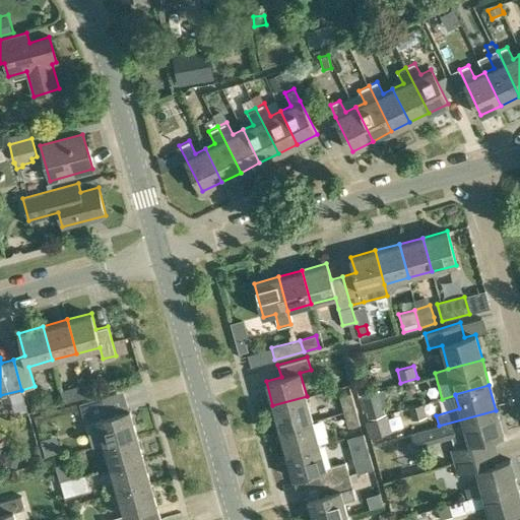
[(64,402),(80,398),(76,386),(61,390),(64,402)]
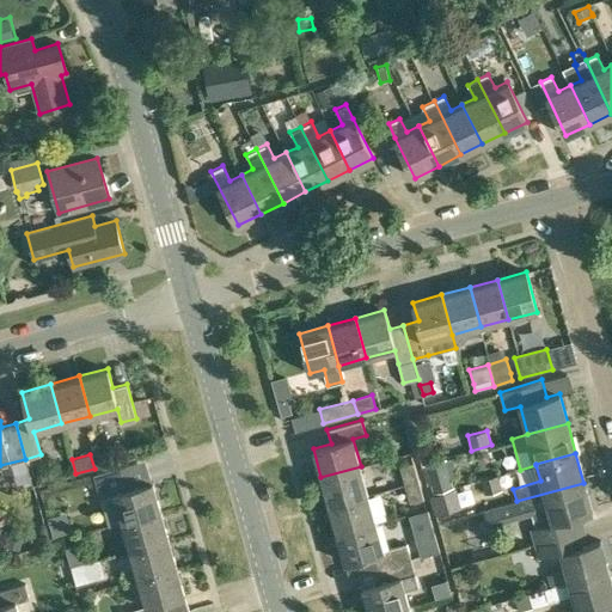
[(447,460),(446,458),(422,465),(428,484),(430,483),(433,494),(454,488),(452,478),(458,476),(453,458),(447,460)]
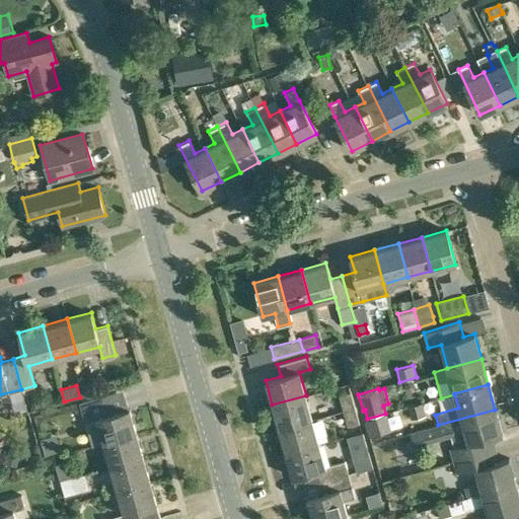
[(343,411),(355,408),(350,391),(339,394),(343,411)]
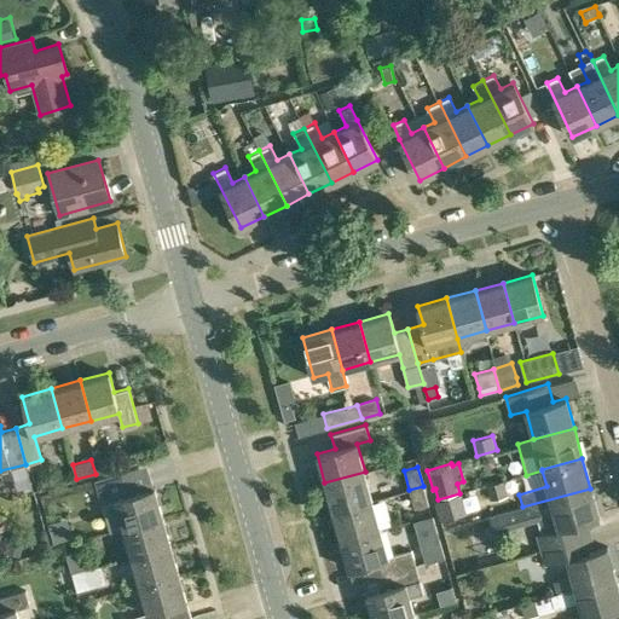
[(100,503),(114,499),(122,528),(162,516),(154,489),(136,495),(129,470),(94,481),(100,503)]
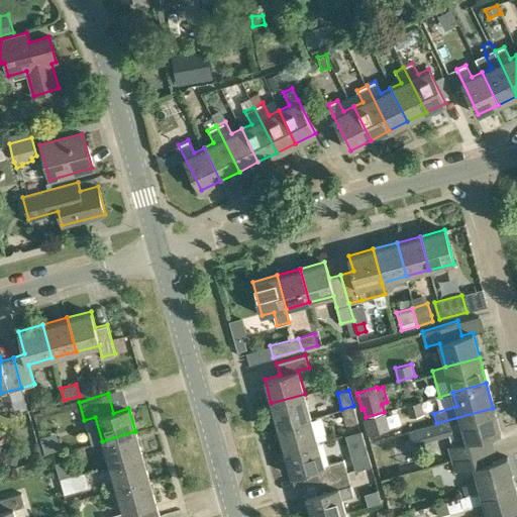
[(278,427),(312,418),(305,394),(271,403),(278,427)]
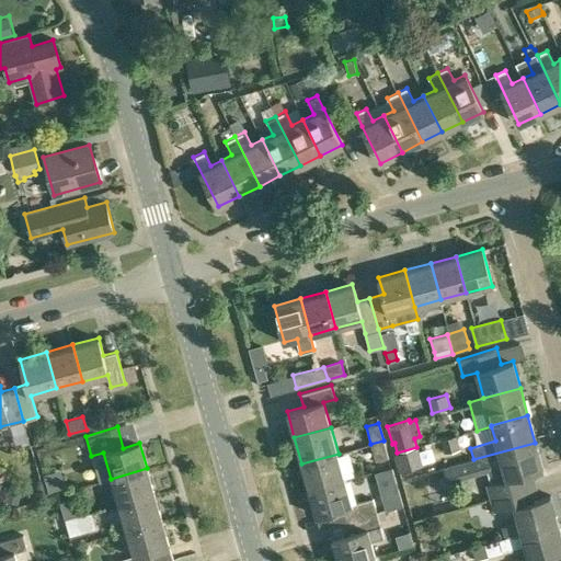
[(384,441),(370,444),(376,461),(388,457),(384,441)]
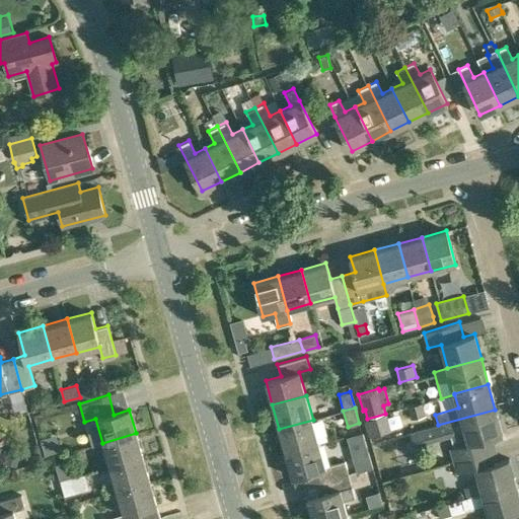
[(453,460),(491,450),(488,438),(502,434),(495,410),(438,425),(441,435),(464,429),(468,443),(449,448),(453,460)]
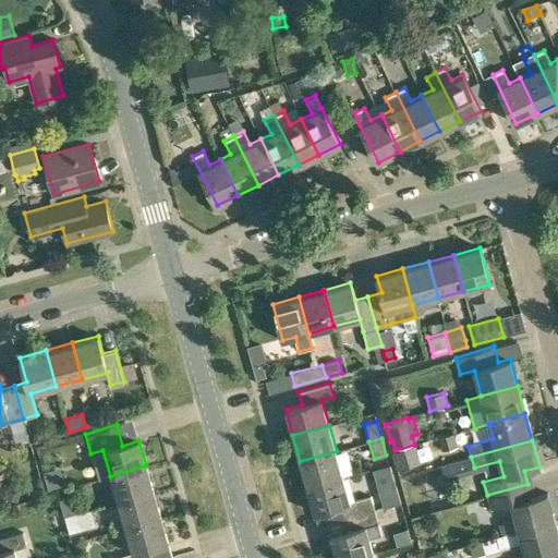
[(423,462),(419,446),(397,451),(402,468),(423,462)]
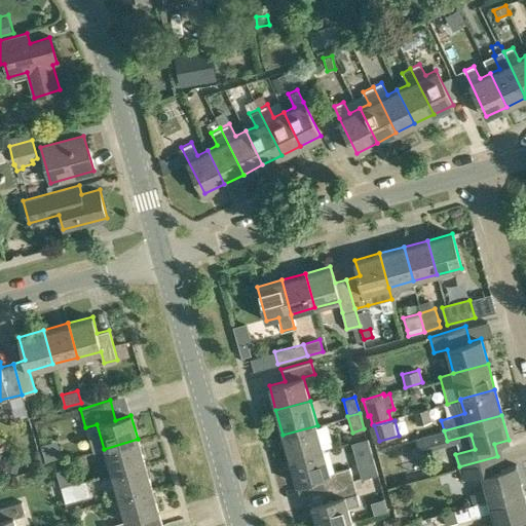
[(290,459),(324,449),(317,425),(283,435),(290,459)]
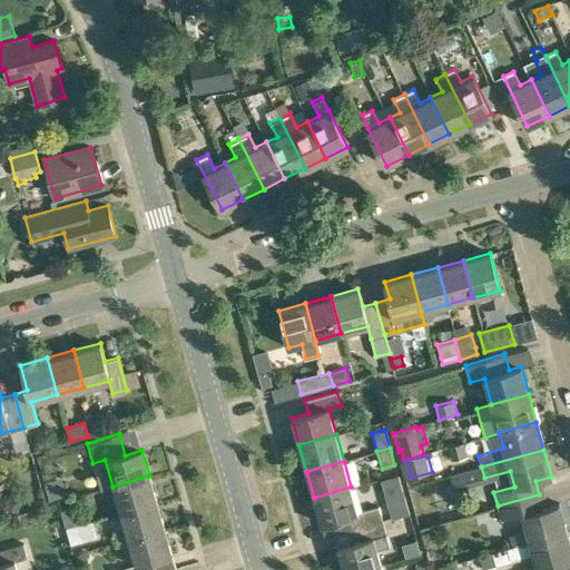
[(120,514),(157,504),(149,475),(112,487),(120,514)]
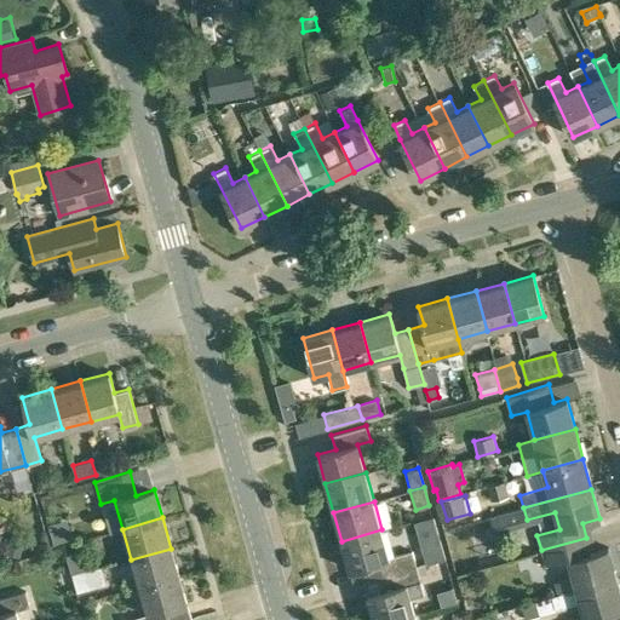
[(62,523),(63,543),(80,543),(79,523),(62,523)]
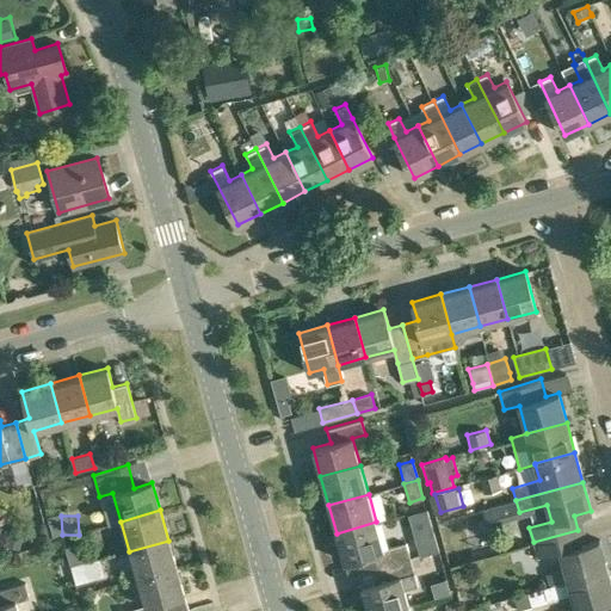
[(377,567),(411,559),(406,542),(384,549),(376,522),(337,534),(344,561),(374,554),(377,567)]
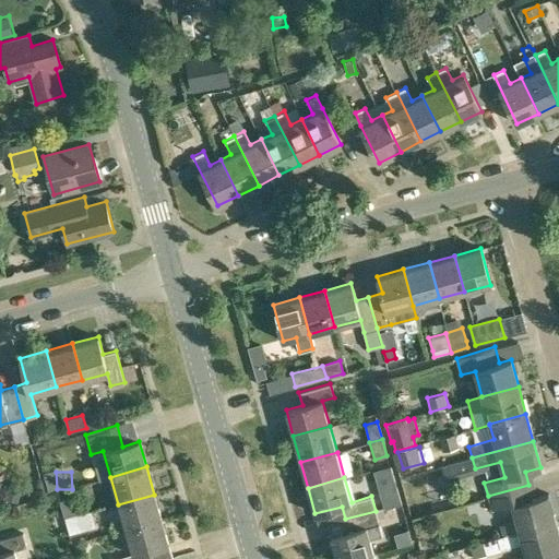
[(502,535),(556,521),(548,492),(533,498),(528,485),(488,496),(491,510),(512,504),(516,519),(499,524),(502,535)]
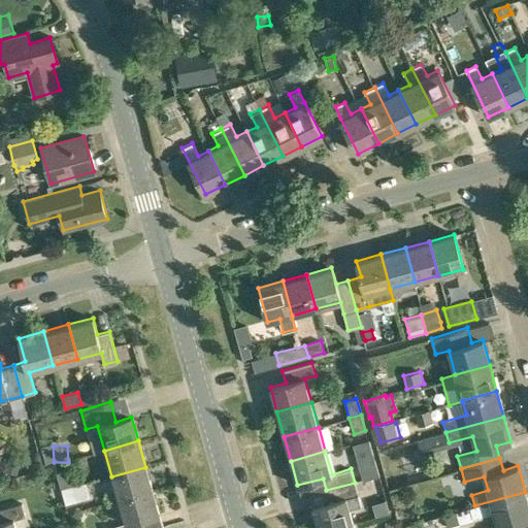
[(118,499),(152,490),(145,467),(111,476),(118,499)]
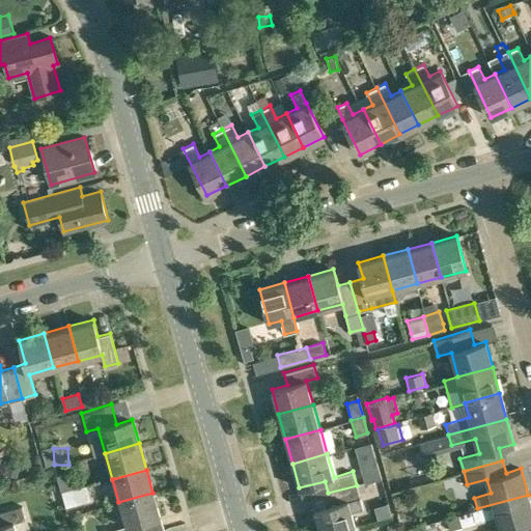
[(62,493),(74,490),(68,472),(57,475),(62,493)]
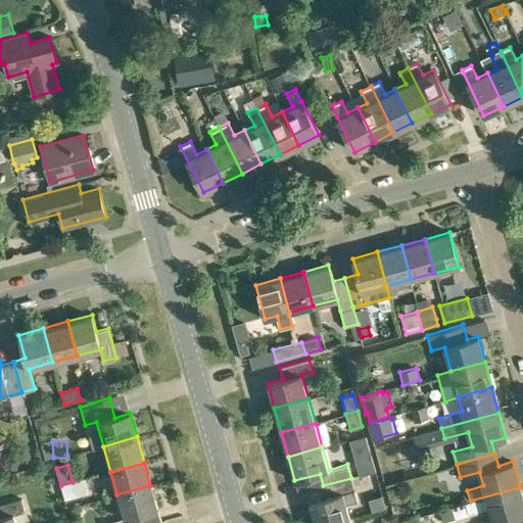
[(364,484),(385,480),(383,472),(362,476),(364,484)]
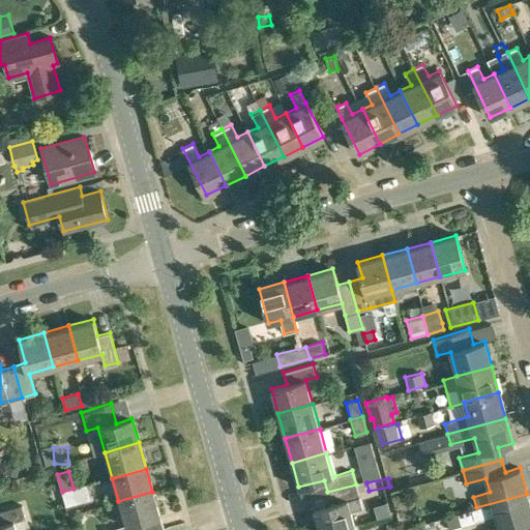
[(321,529),(333,529),(355,524),(348,500),(359,497),(356,484),(327,492),(330,504),(316,508),(321,529)]
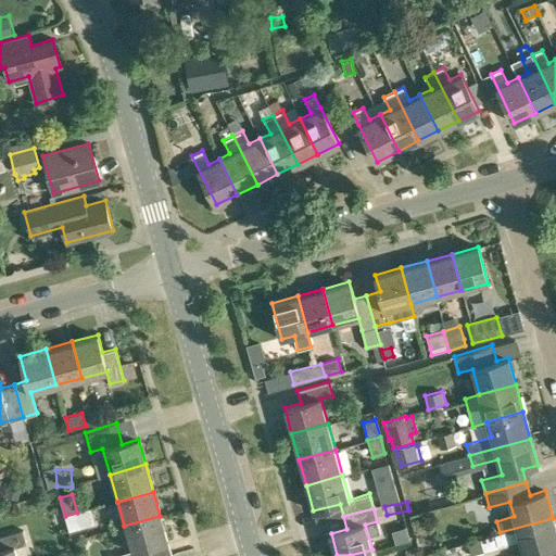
[(68,531),(81,528),(77,513),(65,516),(68,531)]
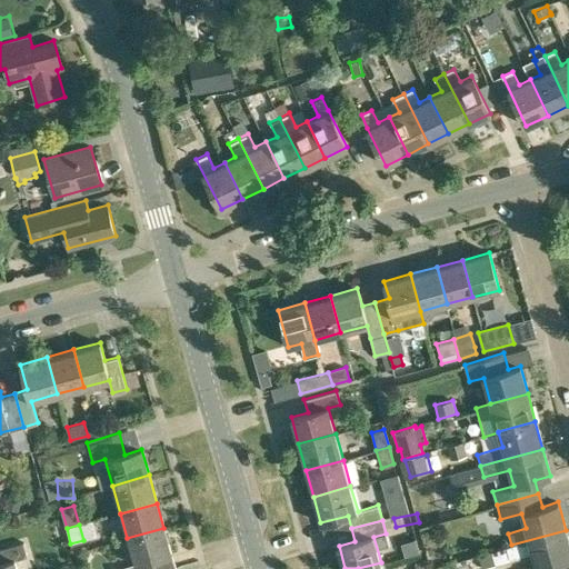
[(163,528),(127,538),(133,562),(113,568),(148,568),(146,561),(171,553),(163,528)]
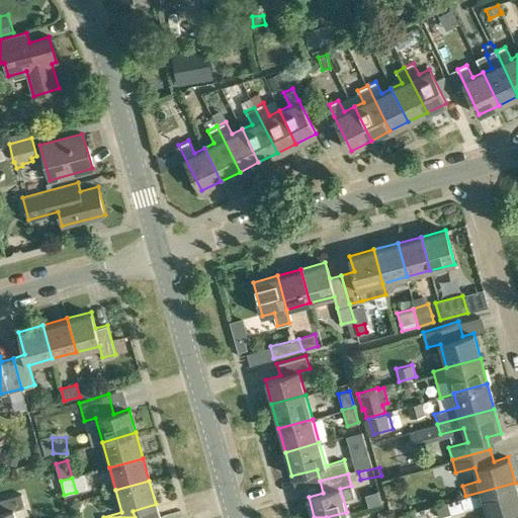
[(517,493),(515,483),(465,496),(465,497),(436,505),(439,517),(463,511),(464,509),(485,503),(488,516),(480,517),(508,517),(506,512),(517,508),(517,493)]
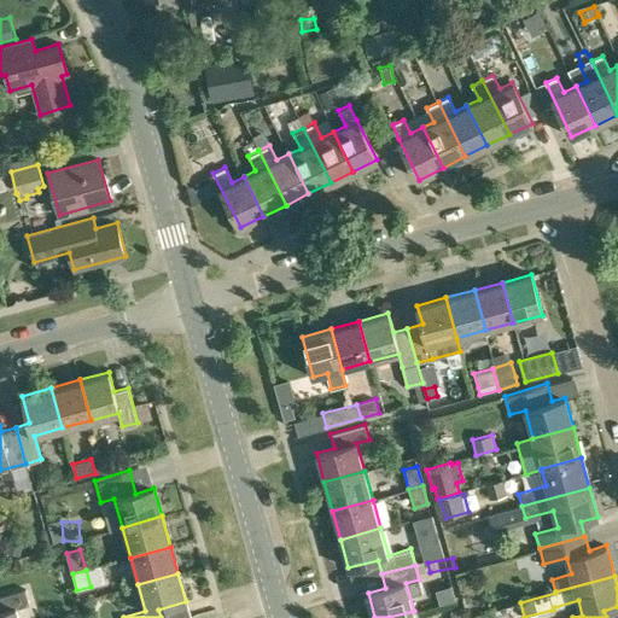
[(19,617),(18,608),(31,605),(27,590),(0,596),(0,617),(19,617)]
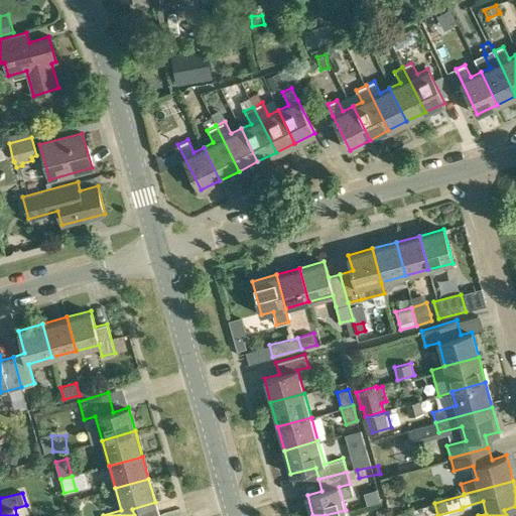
[(377,515),(390,515),(388,507),(376,510),(377,515)]
